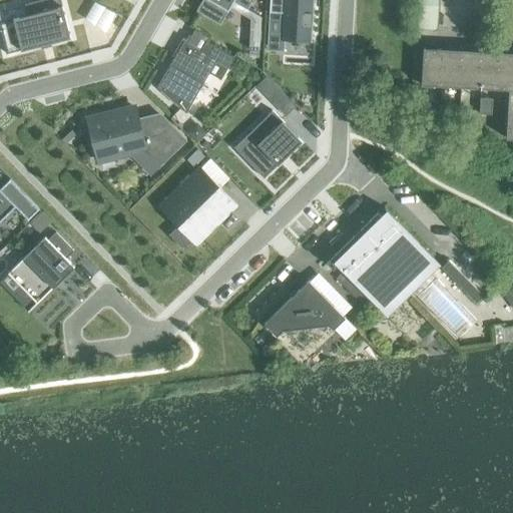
[(27,16),(0,22),(0,32),(5,54),(70,38),(59,0),(39,0),(24,4),(27,16)]
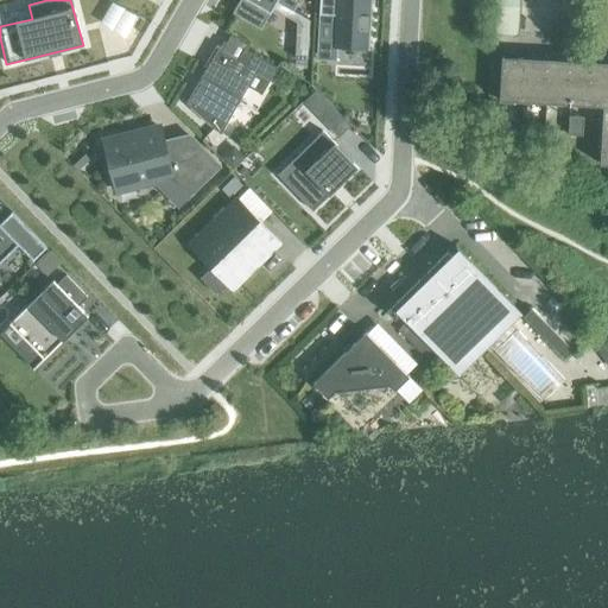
[(239,0),(233,12),(261,29),(277,1),(293,11),(298,0),(239,0)]
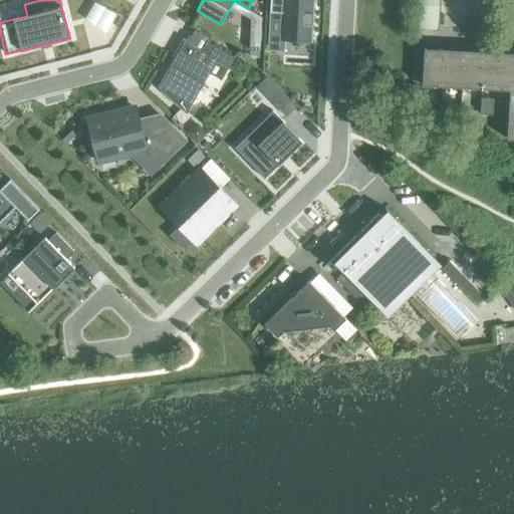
[(269,0),(269,13),(283,13),(282,39),(284,39),(310,41),(312,0),(269,0)]
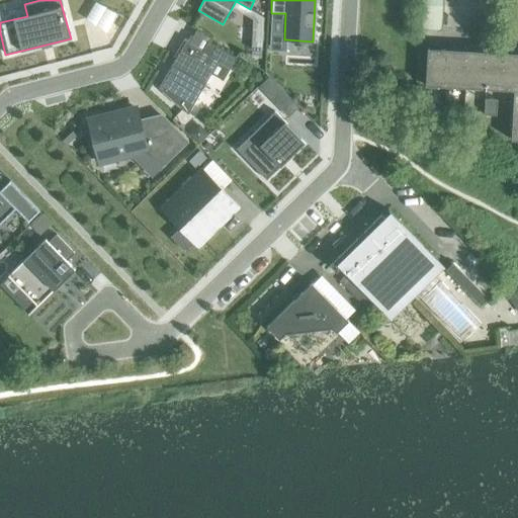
[(422,0),(421,29),(442,30),(443,0),(422,0)]
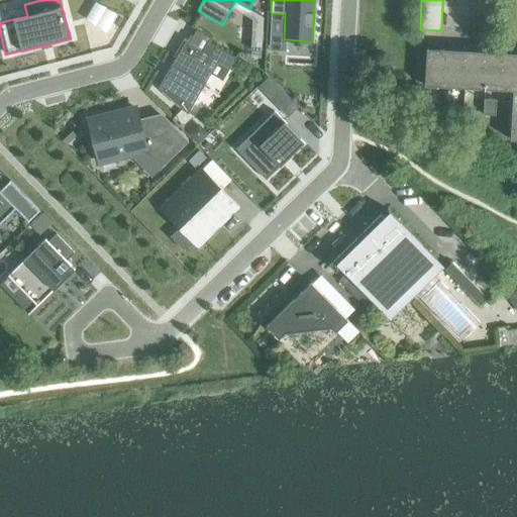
[(207,41),(202,52),(185,41),(158,88),(187,114),(217,62),(229,69),(235,58),(207,41)]
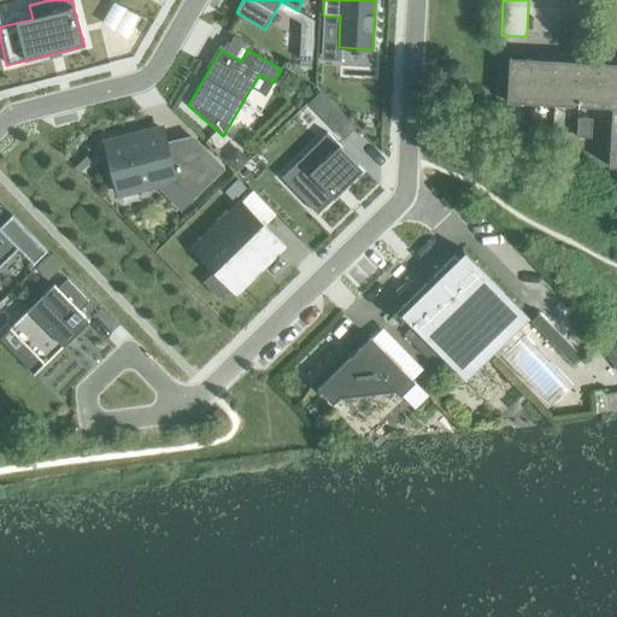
[(506,103),(532,104),(607,107),(607,97),(616,97),(616,141),(610,141),(609,166),(616,166),(616,71),(556,68),(534,66),(534,59),(509,58),(506,103)]
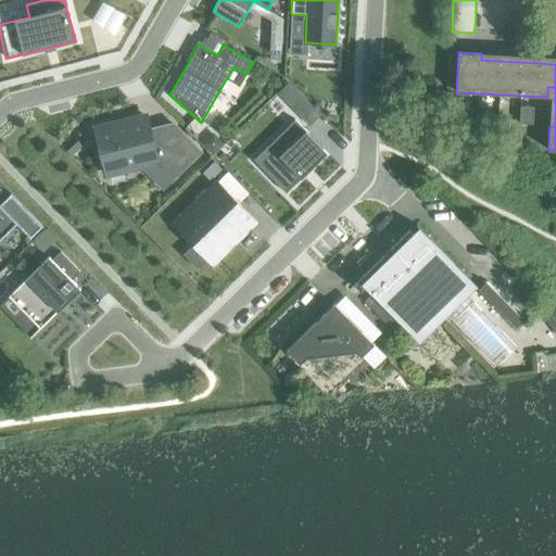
[(304,100),(293,110),(308,126),(319,116),(304,100)]
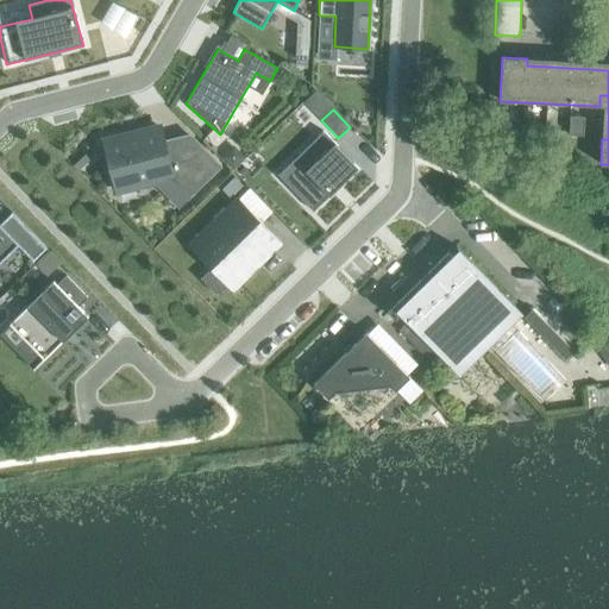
[(162,126),(105,140),(117,189),(173,175),(190,194),(201,183),(214,171),(196,152),(192,157),(170,163),(162,126)]
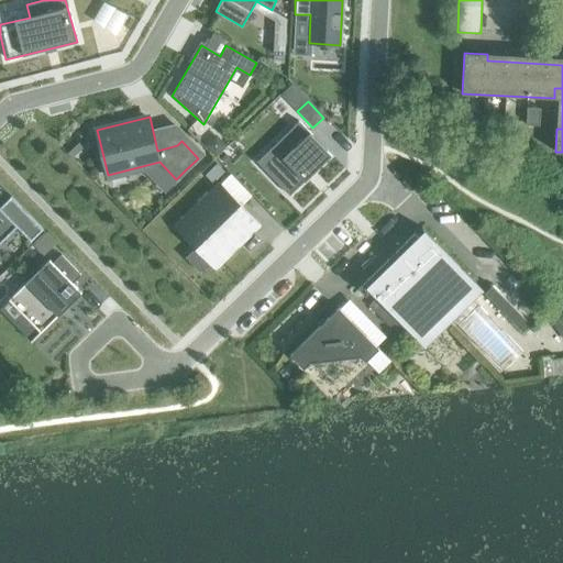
[(285,156),(267,174),(289,196),(331,155),(298,122),(274,145),(285,156)]
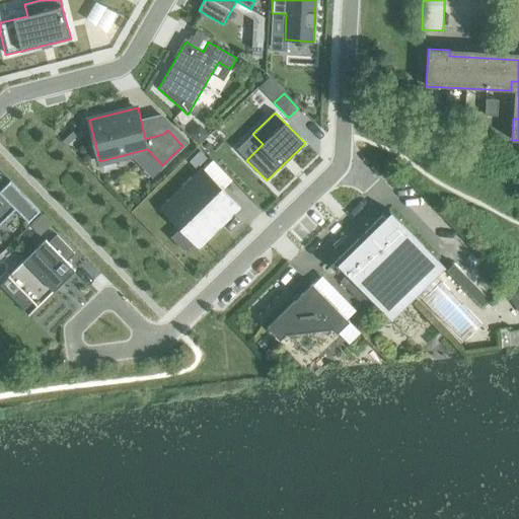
[(198,149),(189,159),(198,168),(208,159),(198,149)]
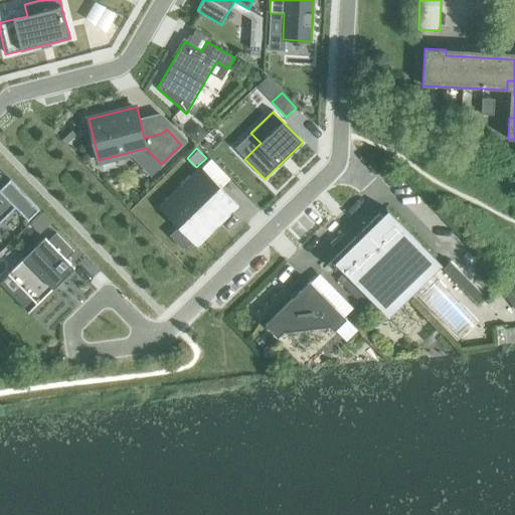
[(179,226),(169,236),(182,249),(192,240),(196,244),(236,206),(200,169),(174,195),(184,205),(170,218),(179,226)]
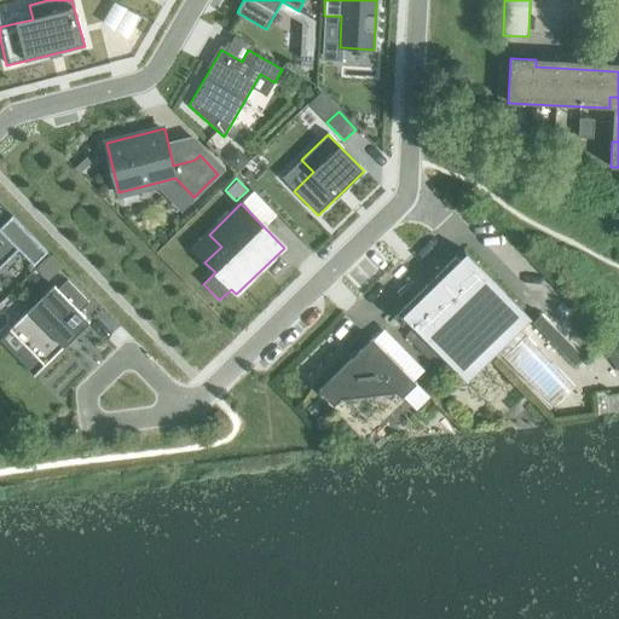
[(0,268),(19,250),(28,260),(42,248),(11,217),(0,227),(0,268)]
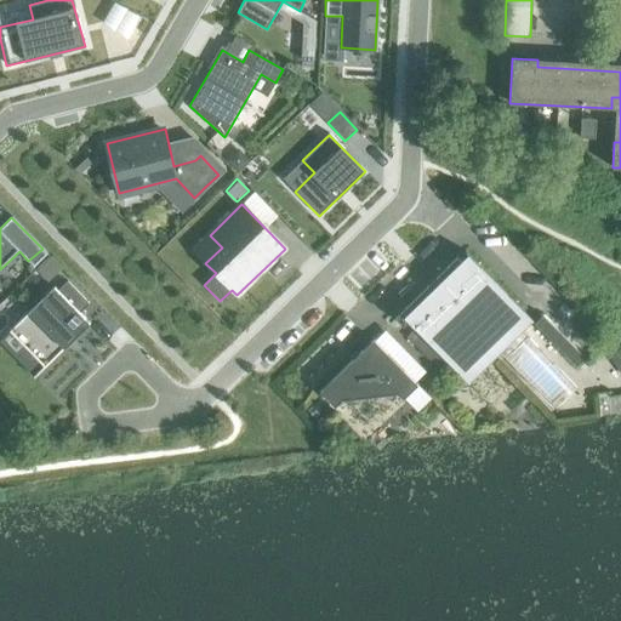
[(428,286),(396,318),(403,326),(408,322),(466,381),(530,318),(465,250),(463,251),(467,256),(461,262),(456,257),(436,278),(438,279),(429,288),(428,286)]
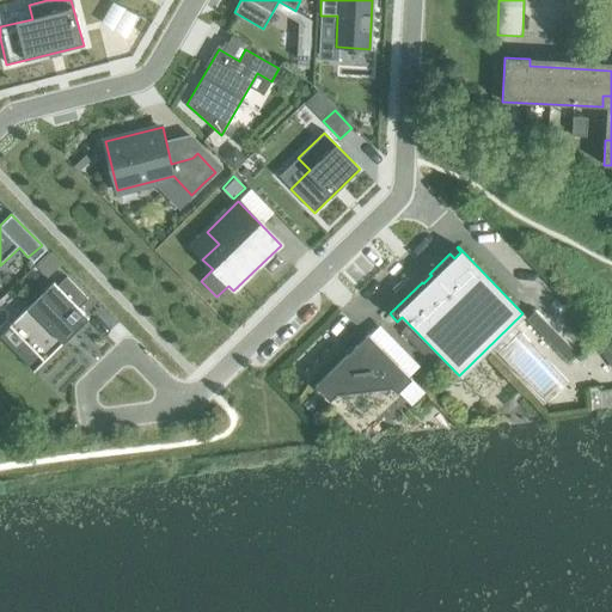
[(50,254),(36,268),(47,277),(60,264),(61,263),(50,254)]
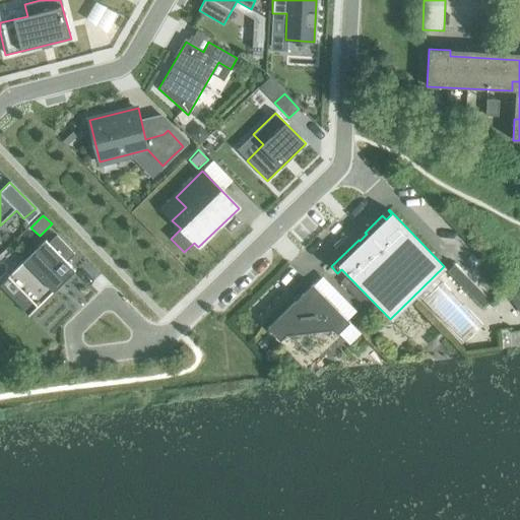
[(45,240),(7,277),(0,283),(0,286),(28,316),(75,271),(66,262),(74,254),(56,236),(49,244),(45,240)]
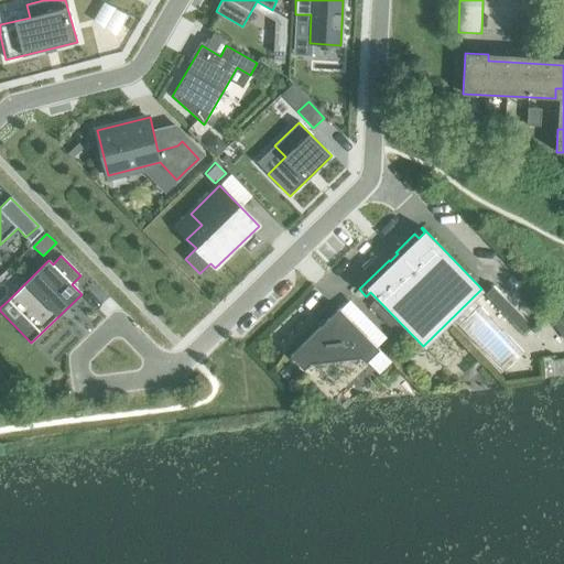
[(485,294),(523,334),(531,326),(492,286),(485,294)]
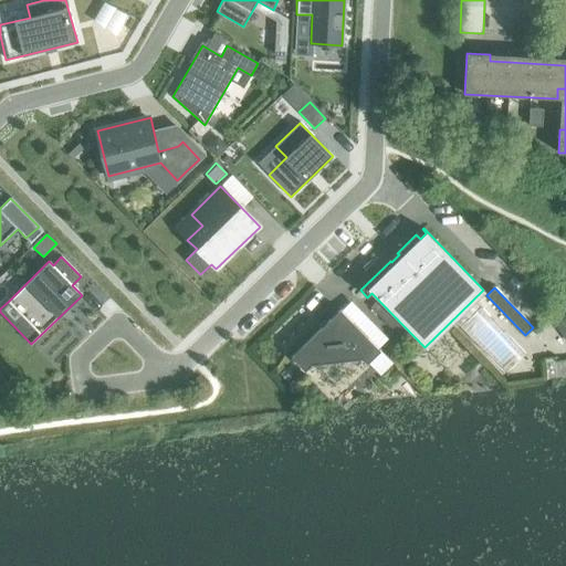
[(305,370),(313,363),(362,357),(367,364),(380,350),(341,310),(291,357),(305,370)]
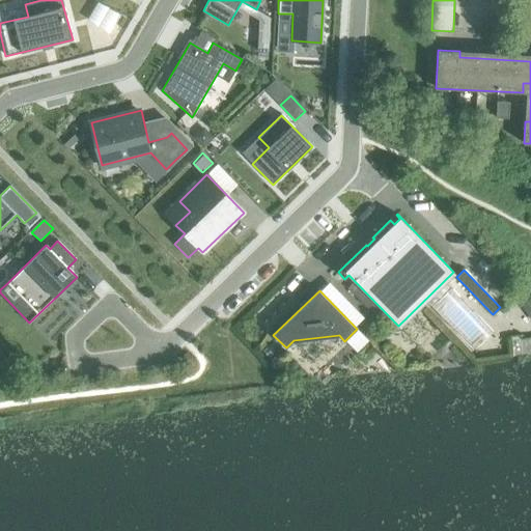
[(526,299),(520,304),(526,313),(530,309),(530,296),(526,299)]
